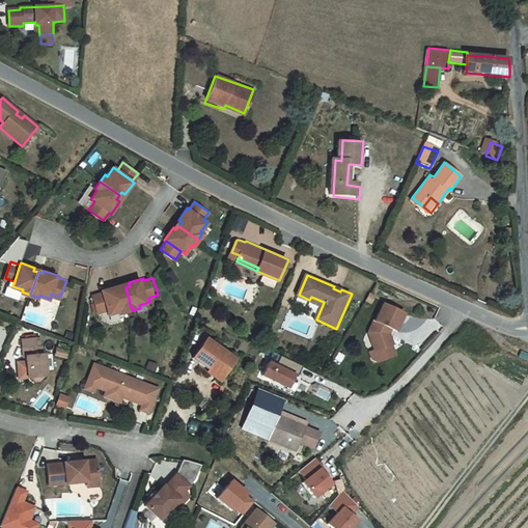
[(132,310),(126,287),(121,288),(120,285),(106,289),(106,290),(96,294),(102,311),(111,308),(112,313),(122,310),(123,312),(132,310)]
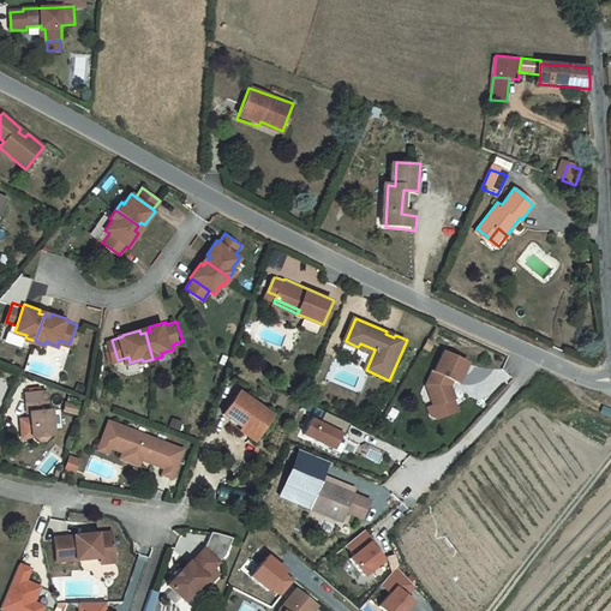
[(360,343),(358,347),(373,353),(375,349),(360,343)]
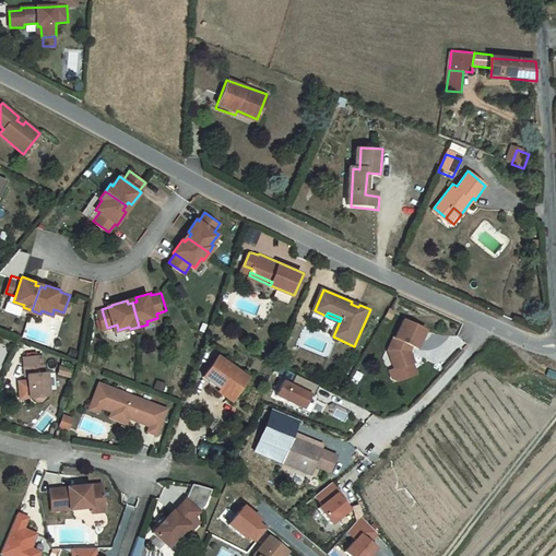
[(393,361),(397,369),(414,363),(416,363),(412,351),(414,346),(418,349),(427,330),(405,319),(398,338),(395,336),(390,350),(397,353),(393,361)]
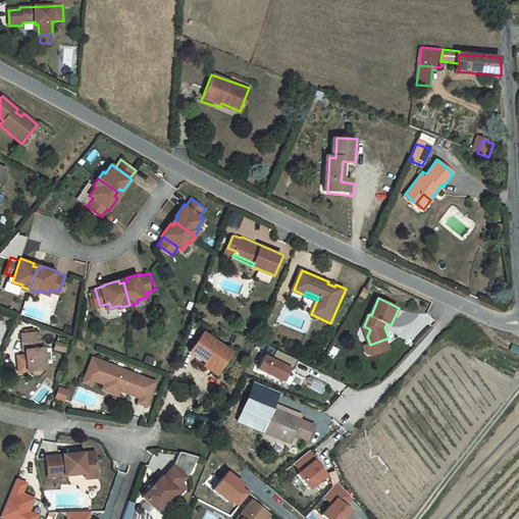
[(29,355),(30,370),(34,369),(37,374),(43,373),(44,368),(49,366),(47,347),(43,347),(42,339),(41,332),(37,332),(37,335),(23,336),(27,355),(29,355)]
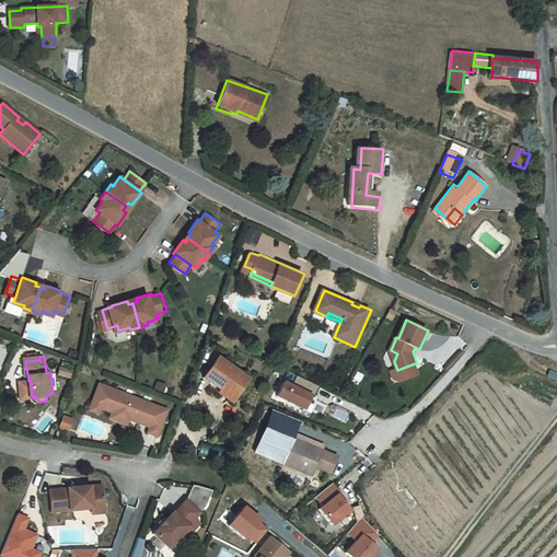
[(221,359),(205,380),(221,392),(219,394),(232,405),(250,381),(221,359)]
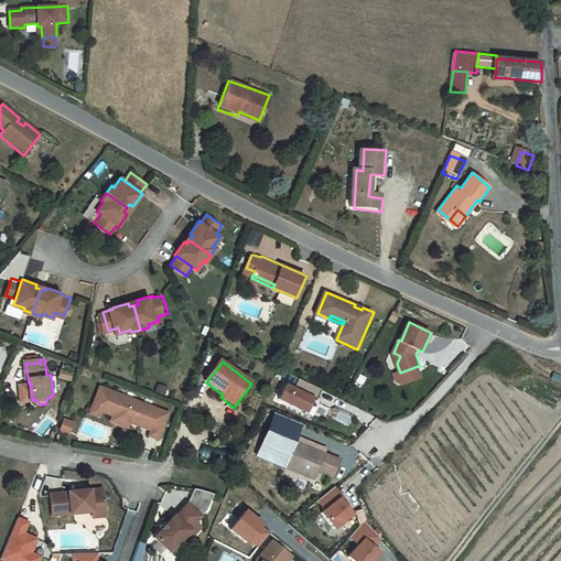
[(400,373),(396,375),(398,381),(402,384),(421,377),(418,366),(400,373)]
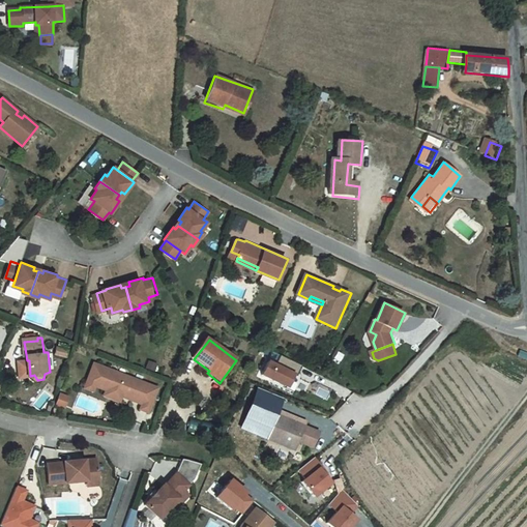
[(60,345),(58,353),(69,355),(71,348),(60,345)]
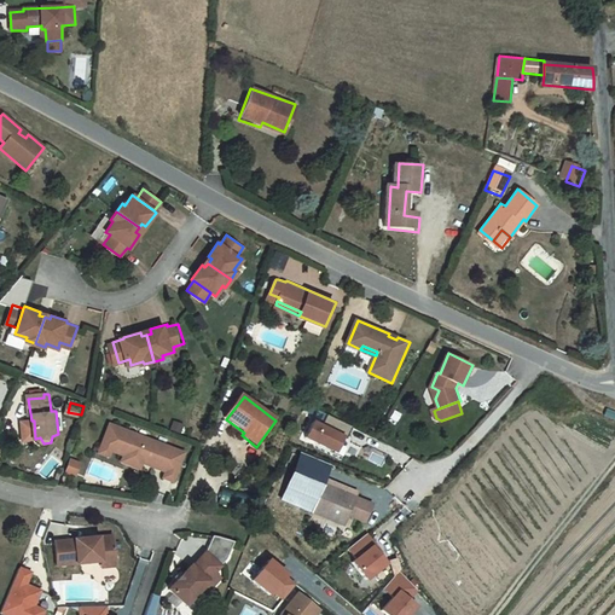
[(334,450),(337,441),(340,442),(343,435),(346,437),(352,425),(318,408),(305,435),(334,450)]
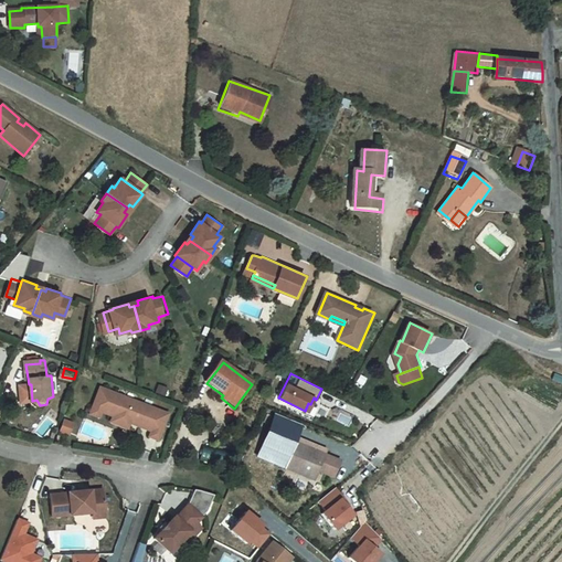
[(130,421),(152,428),(150,434),(160,437),(169,411),(125,394),(102,386),(94,407),(104,411),(114,414),(130,421)]
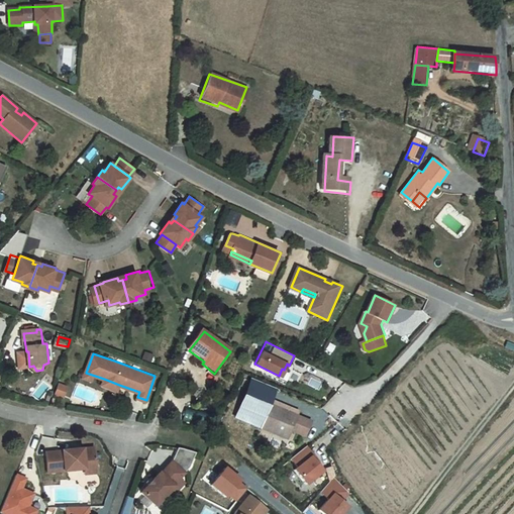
[(119,385),(104,379),(102,384),(117,390),(119,385)]
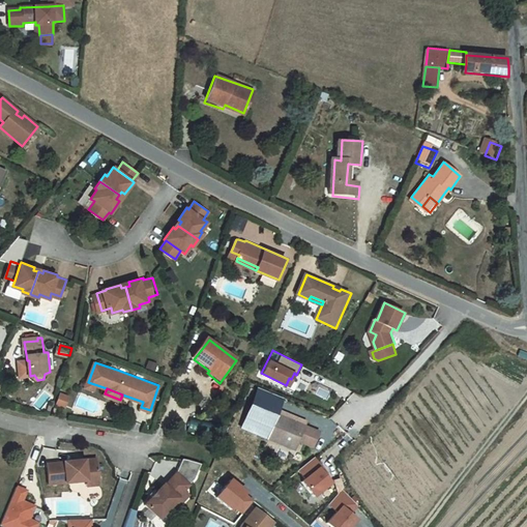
[(256,391),(253,400),(266,405),(269,397),(256,391)]
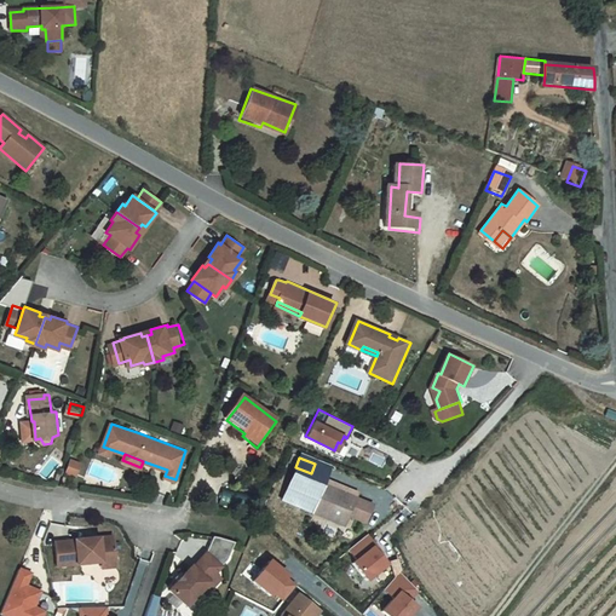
[(74,465),(69,478),(81,482),(85,468),(74,465)]
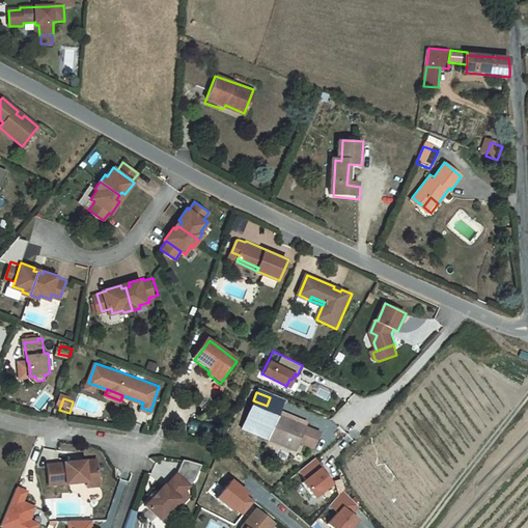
[(252,411),(246,423),(271,434),(269,439),(295,449),(299,441),(313,447),(320,433),(317,432),(309,428),(296,423),(298,418),(280,411),(276,421),(252,411)]
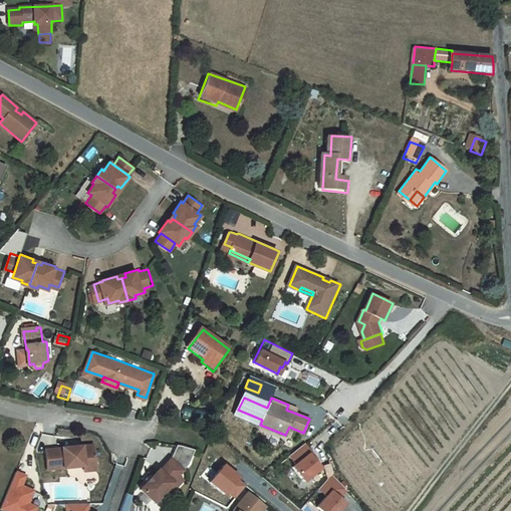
[(262,420),(238,410),(236,415),(260,424),(262,420)]
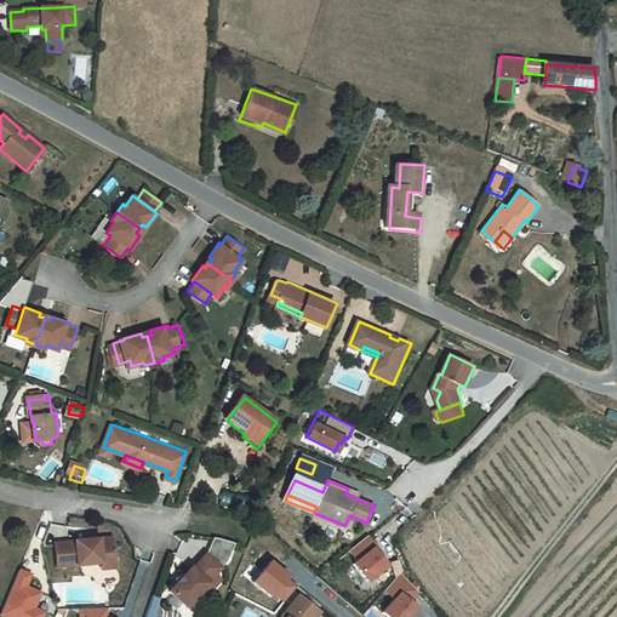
[(114,560),(112,535),(53,540),(57,565),(114,560)]
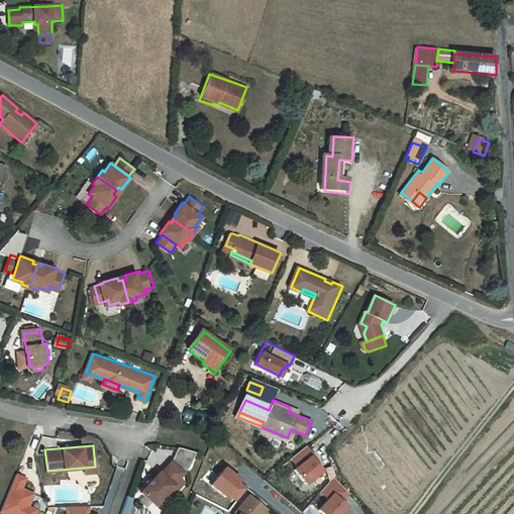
[(292,458),(298,467),(295,469),(307,484),(324,470),(318,463),(313,456),(315,454),(307,445),(292,457),(292,458)]
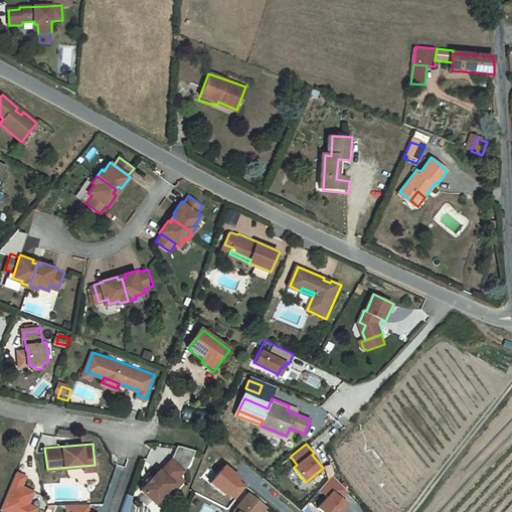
[(177,446),(172,461),(183,472),(191,463),(194,452),(191,451),(185,449),(182,448),(177,446)]
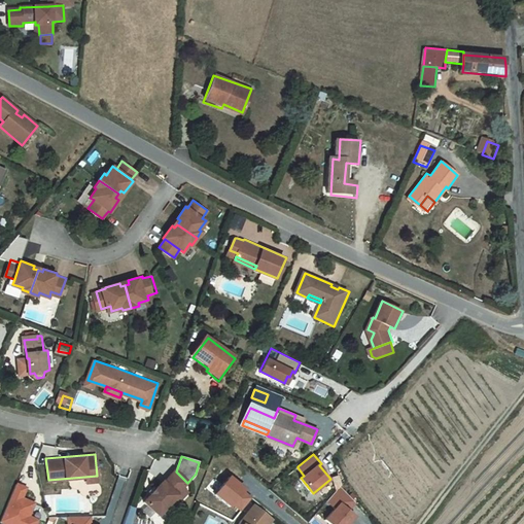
[(163,482),(144,501),(161,516),(173,501),(179,495),(177,494),(183,487),(187,483),(176,472),(166,484),(163,482)]
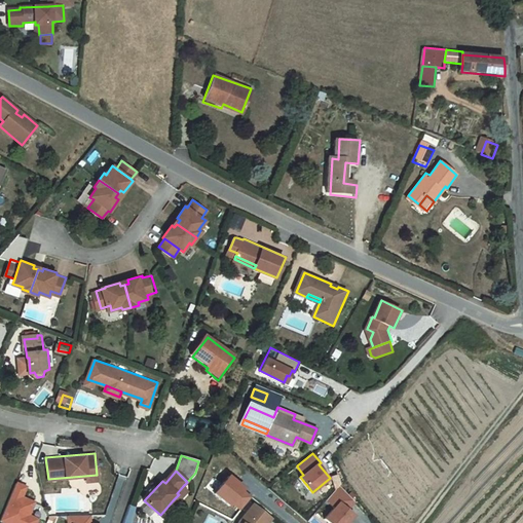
[(245,489),(228,477),(215,494),(230,507),(245,489)]
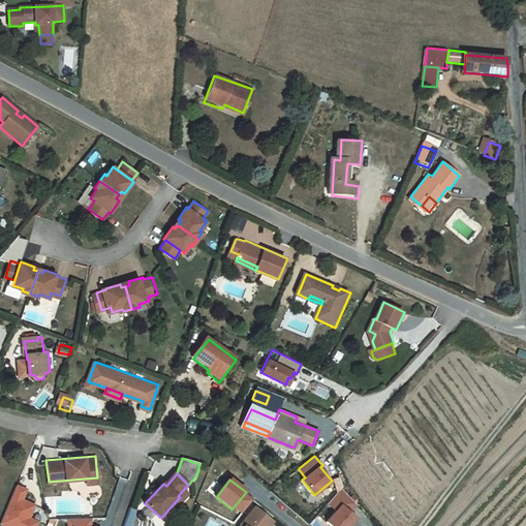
[(35,503),(23,498),(27,488),(18,484),(0,522),(8,525),(35,525),(37,521),(29,517),(35,503)]
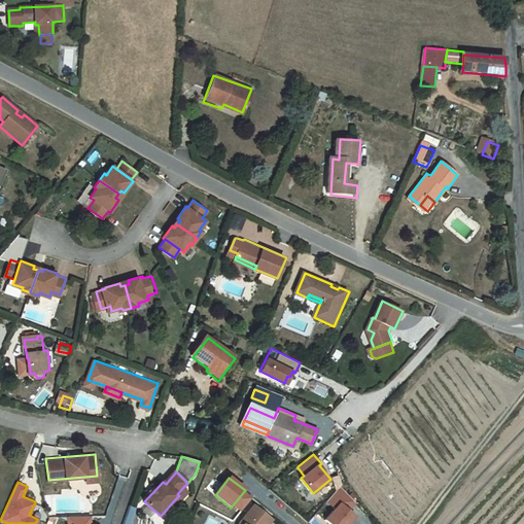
[(179,495),(173,501),(177,505),(188,492),(183,487),(177,494),(179,495)]
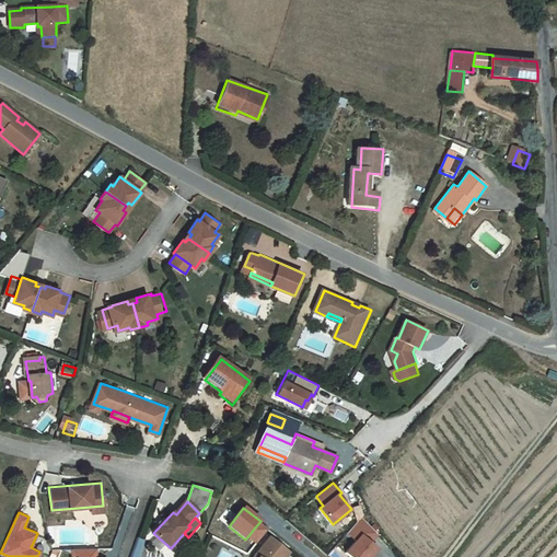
[(349,530),(358,538),(347,550),(354,556),(371,556),(380,547),(372,541),(378,535),(359,518),(349,530)]
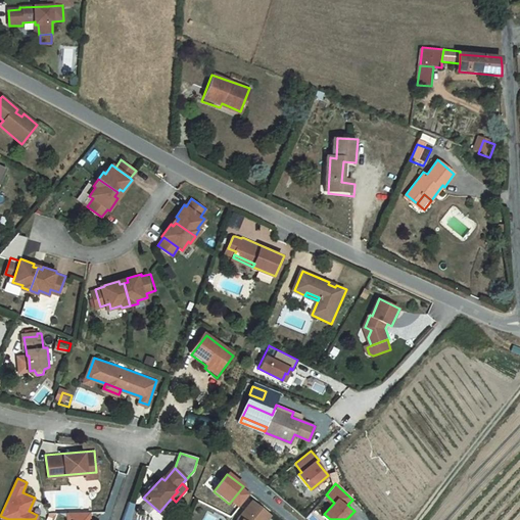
[(241,488),(232,501),(240,507),(250,494),(241,488)]
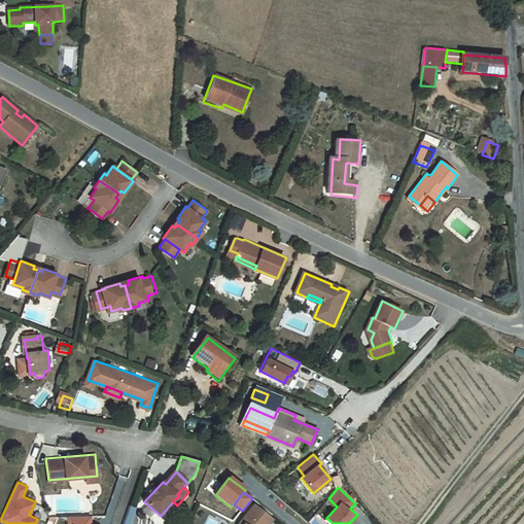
[(272,523),(274,521),(254,505),(246,516),(242,523),(272,523)]
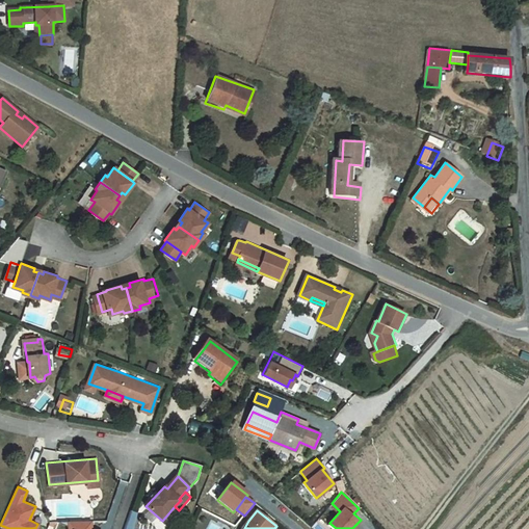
[(133,513),(129,528),(138,528),(142,516),(133,513)]
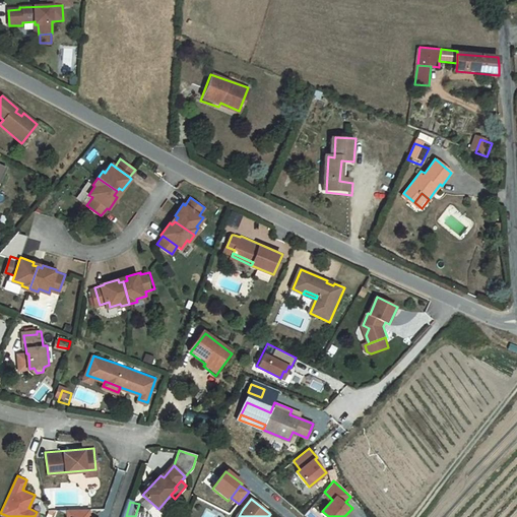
All buildings are outlined.
